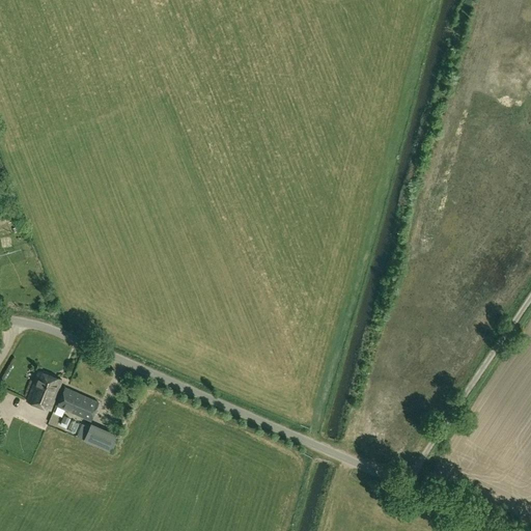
[(50,411),(61,381),(38,371),(26,401),(50,411)]
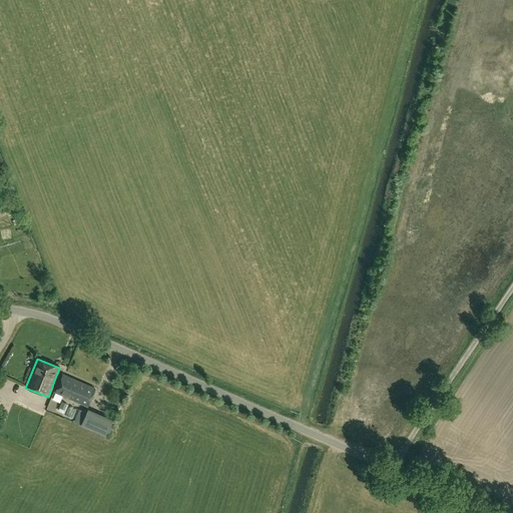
[(56,392),(88,406),(96,389),(64,375),(56,392)]
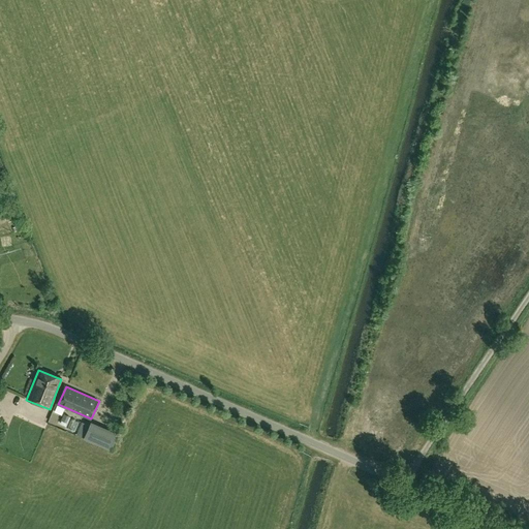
[(52,445),(54,432),(44,431),(42,444),(52,445)]
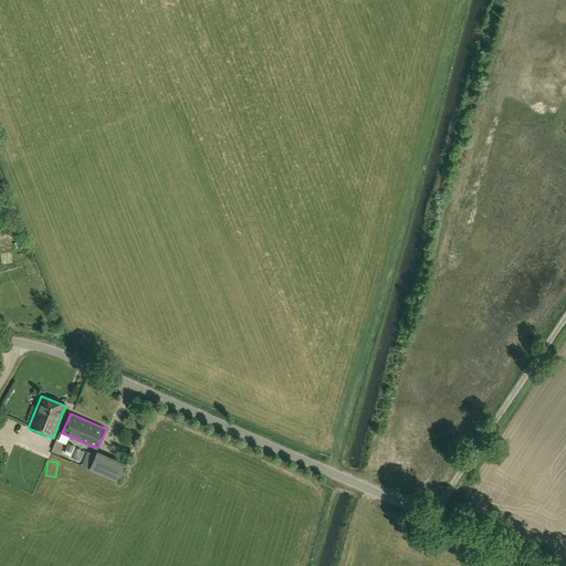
[(118,481),(125,469),(115,464),(108,477),(118,481)]
